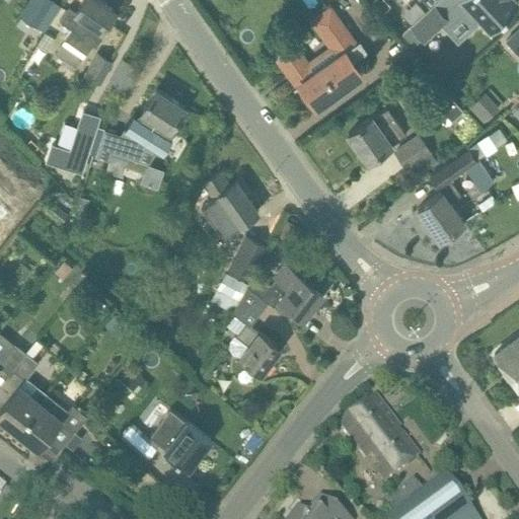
[(51,0),(30,0),(20,16),(45,32),(62,7),(51,0)]
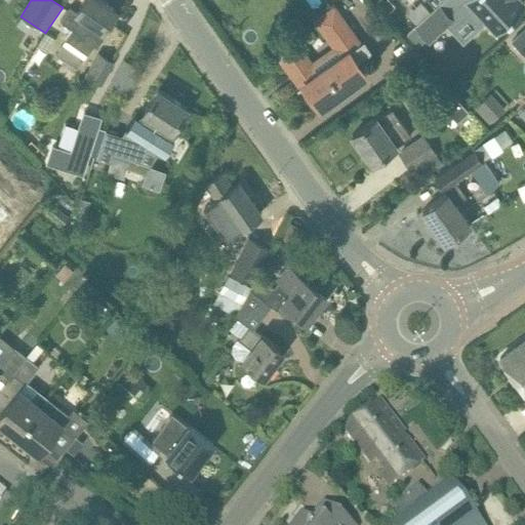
[(68,10),(61,21),(72,29),(65,39),(87,54),(94,44),(97,47),(108,33),(104,30),(117,11),(101,0),(84,0),(78,9),(77,11),(70,7),(68,10)]
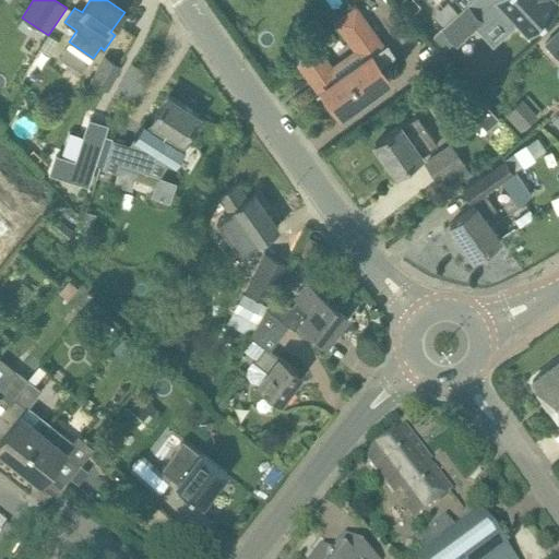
[(412,0),(408,0),(401,8),(407,13),(416,4),(412,0)]
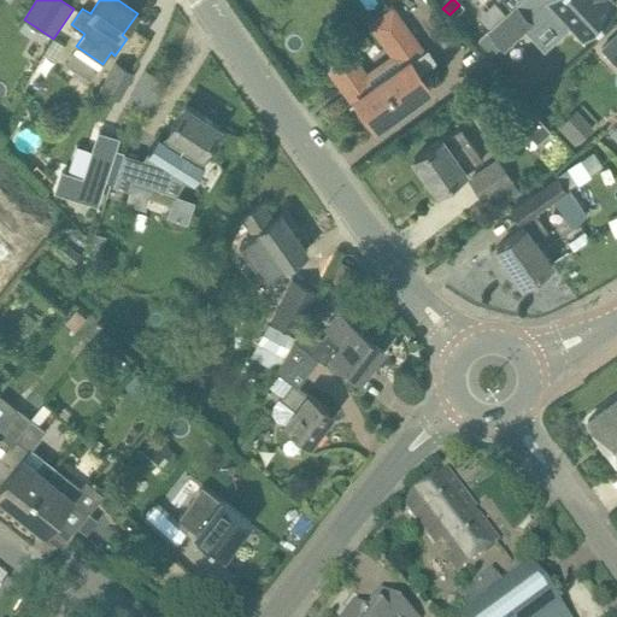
[(517,4),(489,29),(506,47),(530,24),(536,30),(552,15),(564,27),(570,22),(586,39),(607,17),(605,13),(616,1),(616,0),(544,0),(529,15),(517,4)]
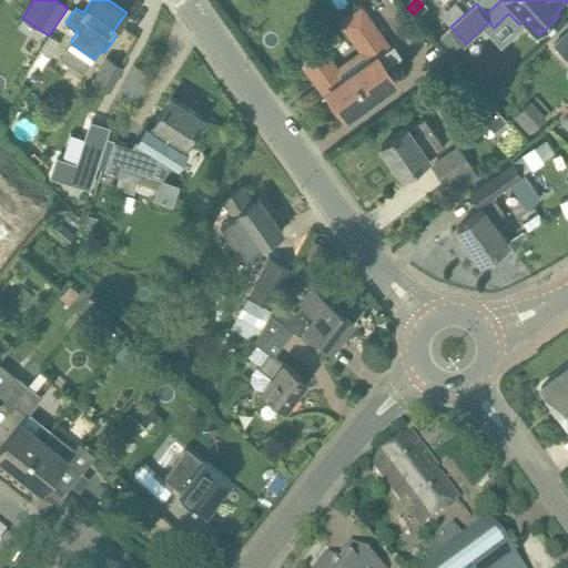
[(423,4),(414,13),(419,20),(429,11),(423,4)]
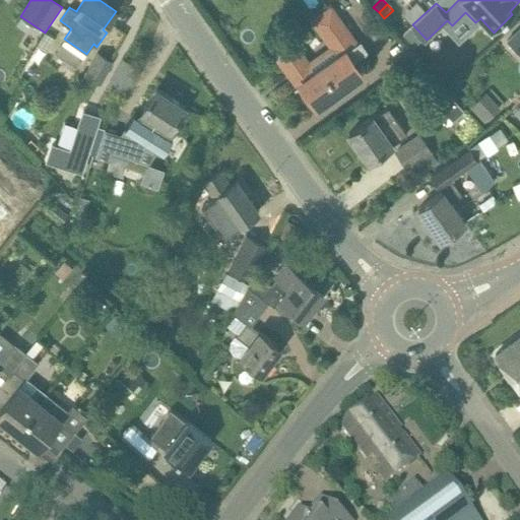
[(296,47),(279,59),(295,79),(300,75),(304,81),(303,82),(314,98),(312,99),(317,106),(361,74),(352,62),(358,58),(359,59),(368,52),(360,41),(351,47),(347,41),(351,39),(330,9),(314,20),(335,50),(339,55),(314,73),(310,68),(311,68),(296,47)]
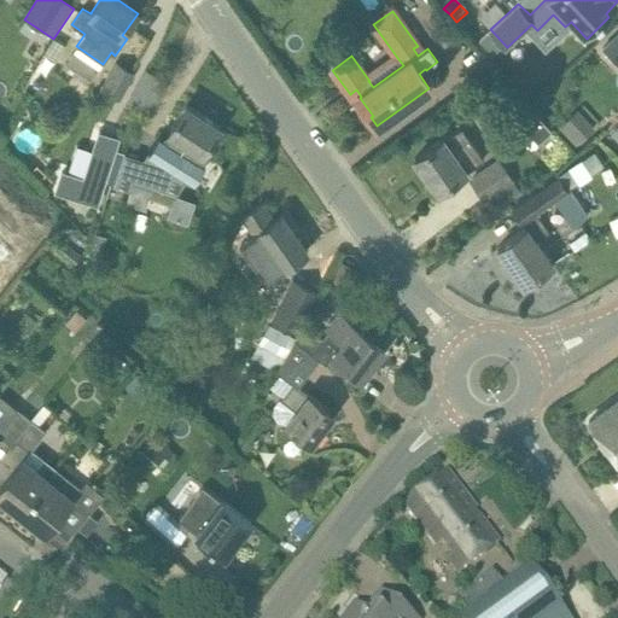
[(617,30),(601,47),(617,64),(617,30)]
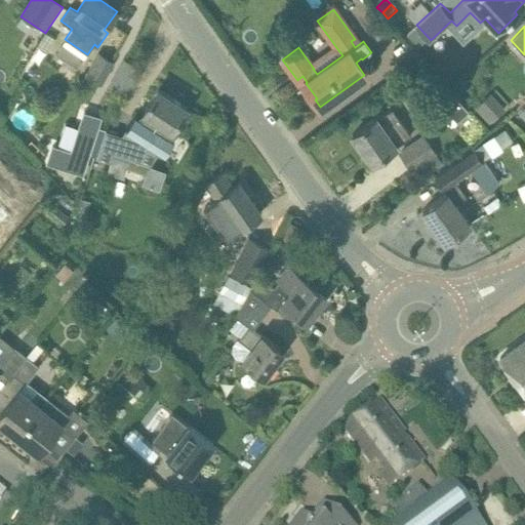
[(46,34),(39,46),(48,51),(55,39),(46,34)]
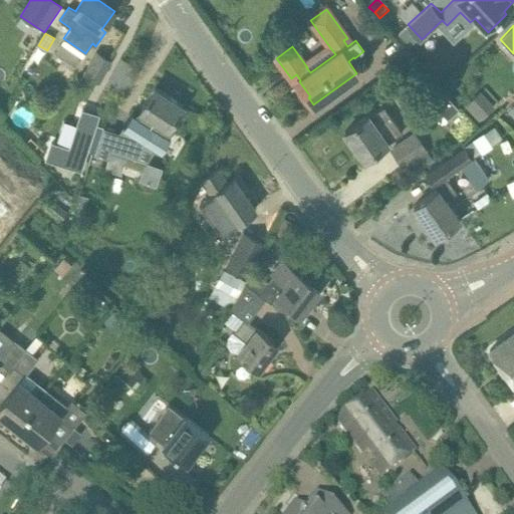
[(96,53),(82,77),(97,85),(97,83),(109,64),(110,61),(96,53)]
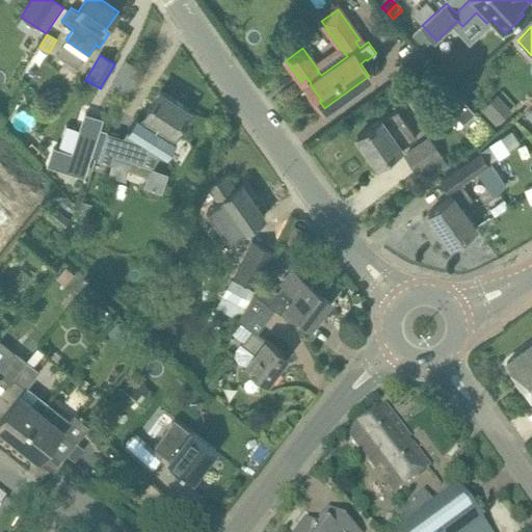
[(106,132),(99,158),(112,163),(114,156),(151,169),(162,152),(167,155),(177,140),(171,137),(189,109),(160,90),(149,108),(144,115),(142,118),(137,114),(128,129),(134,132),(125,145),(118,143),(122,136),(107,130),(106,132)]
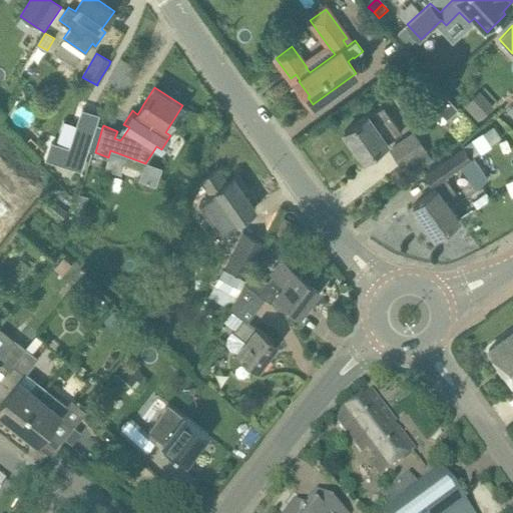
[(494,107),(480,91),(464,105),(478,121),(494,107)]
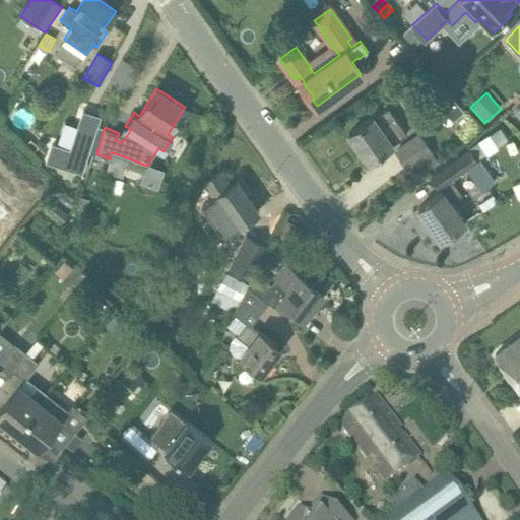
[(369,161),(385,149),(406,134),(387,107),(348,134),(369,161)]
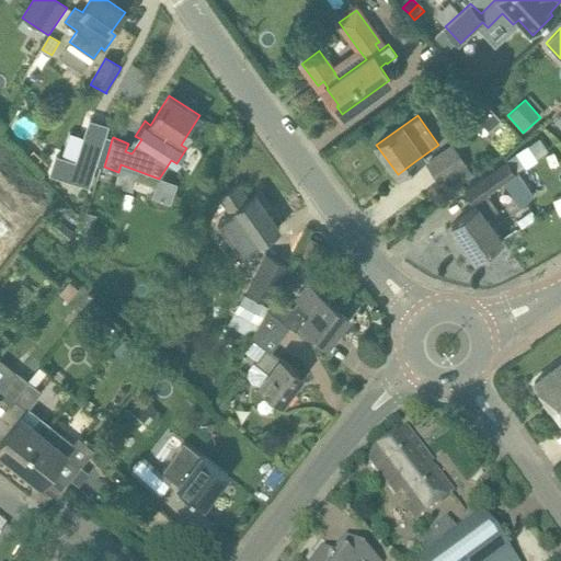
[(57,153),(50,173),(91,186),(98,165),(104,167),(112,139),(113,137),(107,136),(111,124),(91,117),(86,135),(71,132),(64,156),(57,153)]
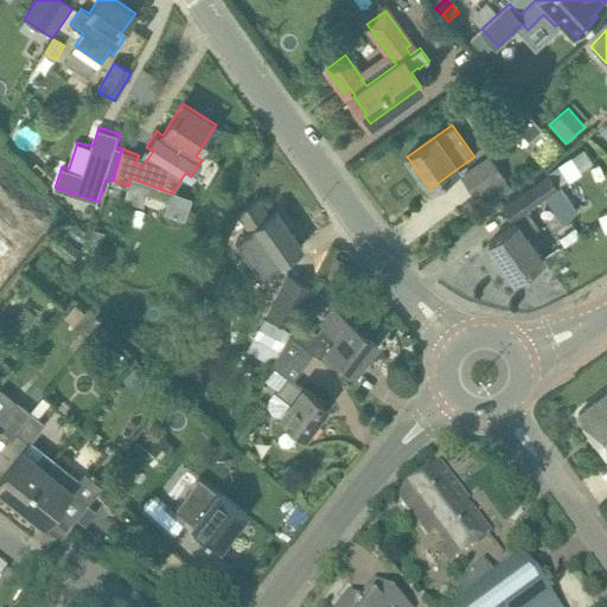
[(585,148),(551,168),(558,181),(593,161),(585,148)]
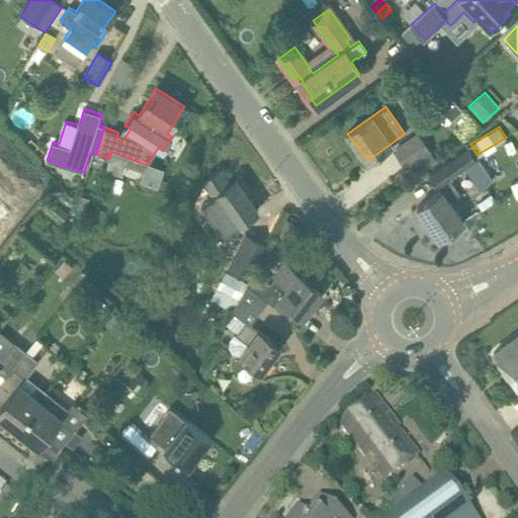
[(395,151),(405,166),(427,151),(417,135),(395,151)]
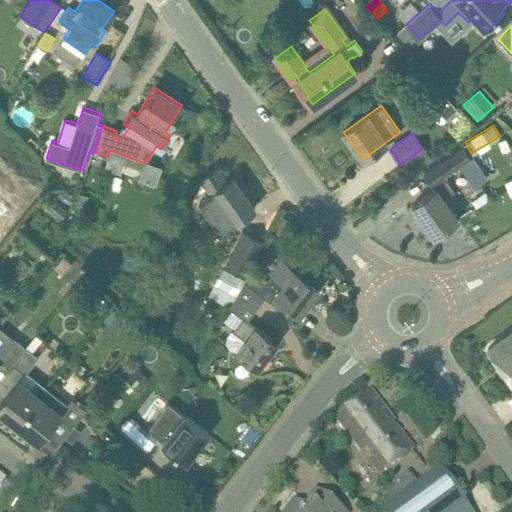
[(435,189),(412,206),(434,236),(458,219),(444,199),(454,193),(444,178),(470,159),(462,148),(425,174),(435,189)]
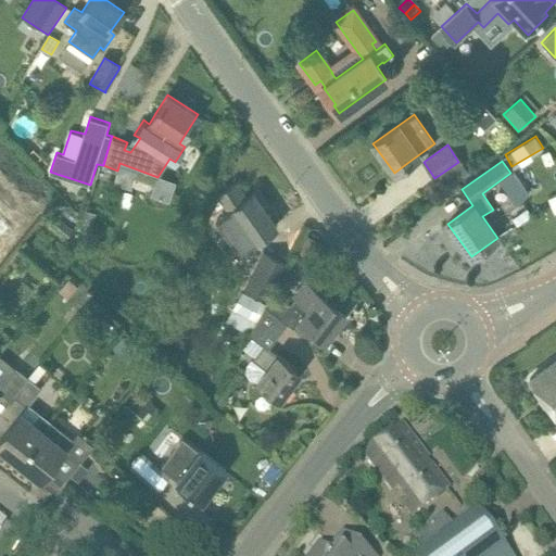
[(255,241),(258,239),(277,226),(253,192),(245,198),(235,182),(217,196),(230,214),(223,219),(234,234),(244,226),(255,241)]
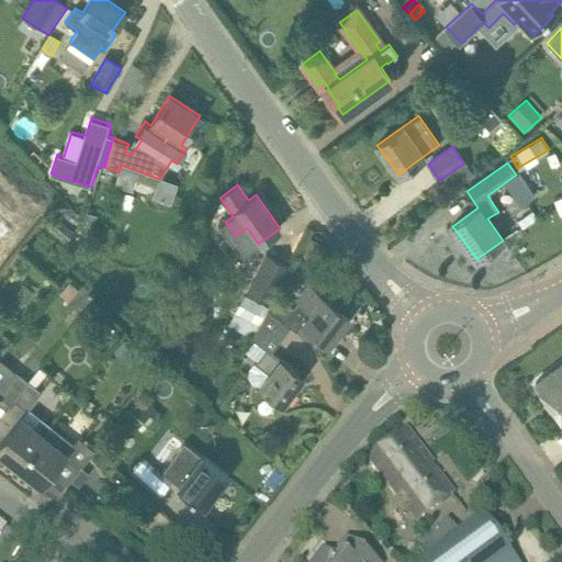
[(74,234),(55,217),(46,227),(66,244),(74,234)]
